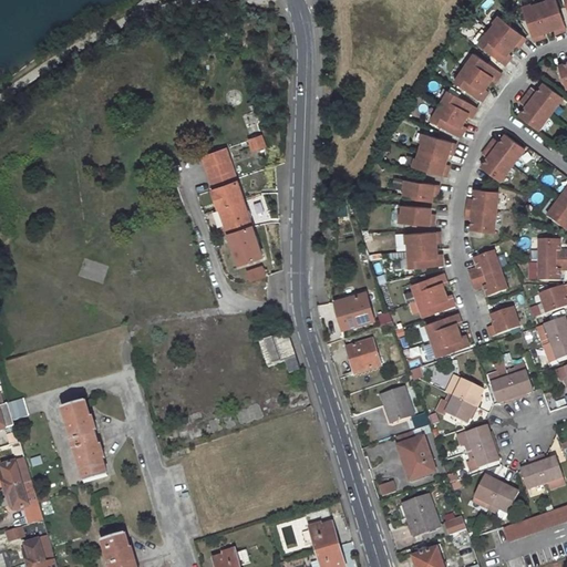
[(566,31),(556,0),(548,0),(547,1),(548,2),(540,6),(544,13),(549,32),(555,30),(557,34),(566,31)]
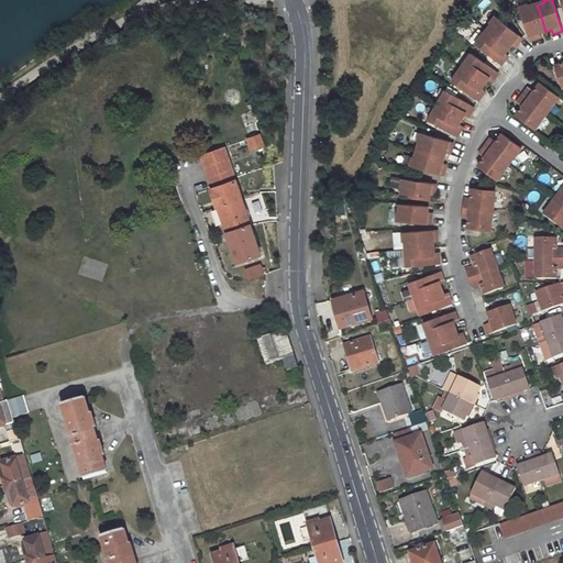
[(528,23),(533,41),(541,39),(540,33),(545,32),(540,13),(537,6),(530,8),(530,6),(522,8),(528,23)]
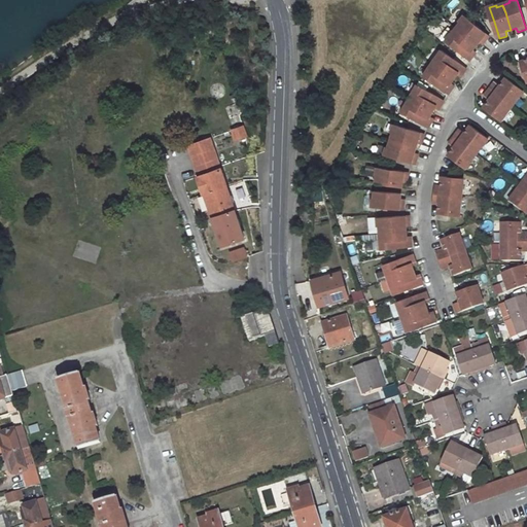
[(492,35),(466,14),(460,22),(461,23),(457,28),(478,45),(481,41),(485,44),(492,35)]
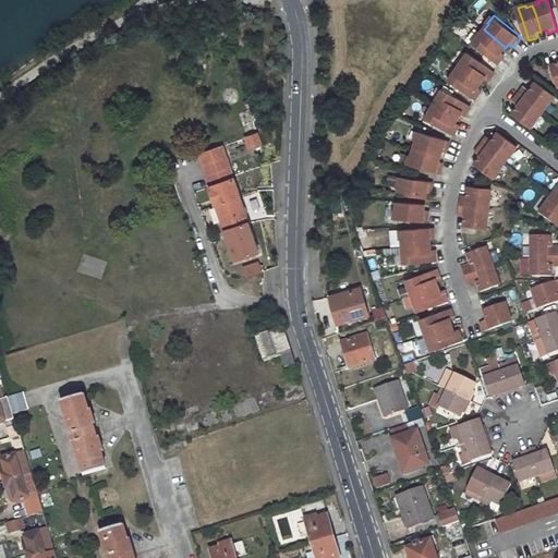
[(473,44),(490,57),(499,63),(506,56),(501,51),(506,48),(484,29),(473,44)]
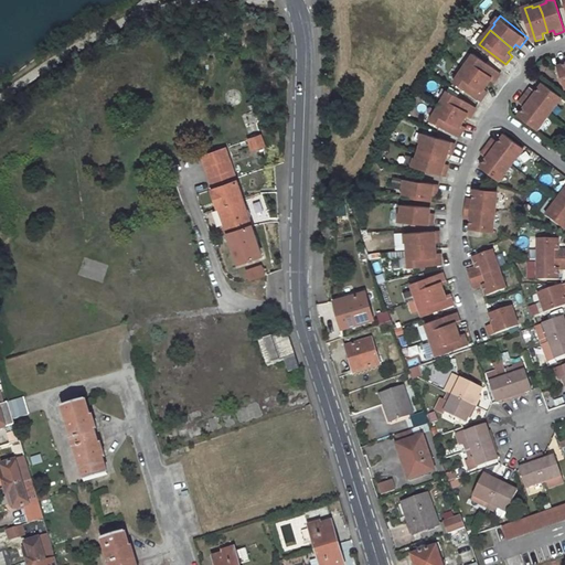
[(502,73),(475,53),(465,67),(488,84),(491,78),(496,83),(502,73)]
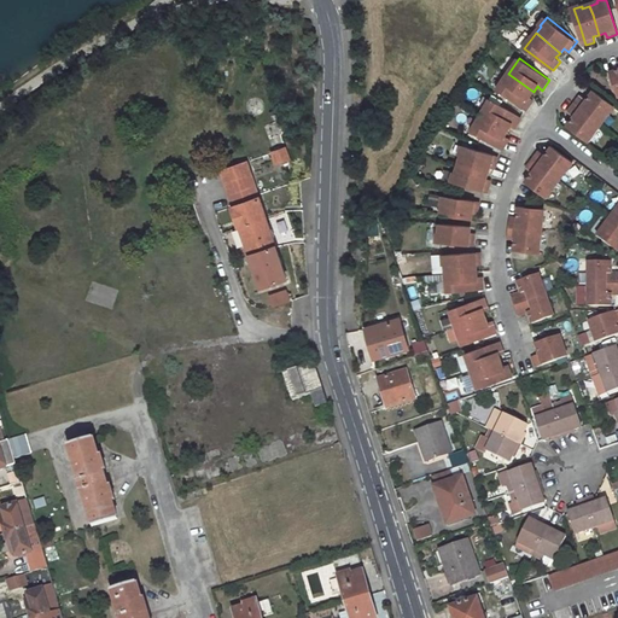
[(497,89),(516,103),(528,111),(535,100),(530,97),(534,92),(508,74),(497,89)]
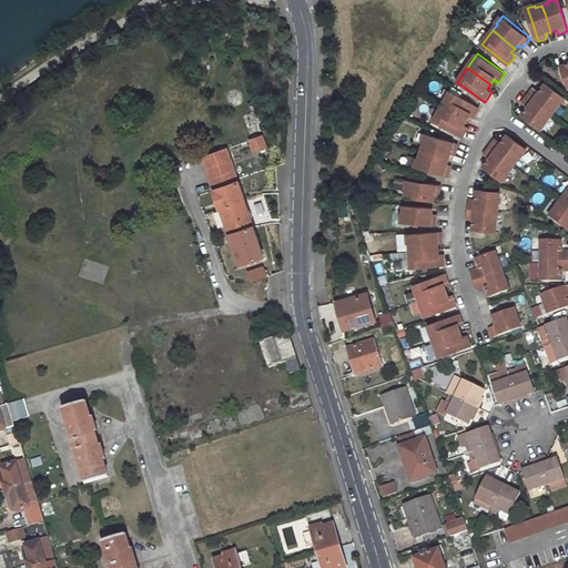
[(529,95),(554,114),(567,98),(547,83),(541,91),(536,88),(529,95)]
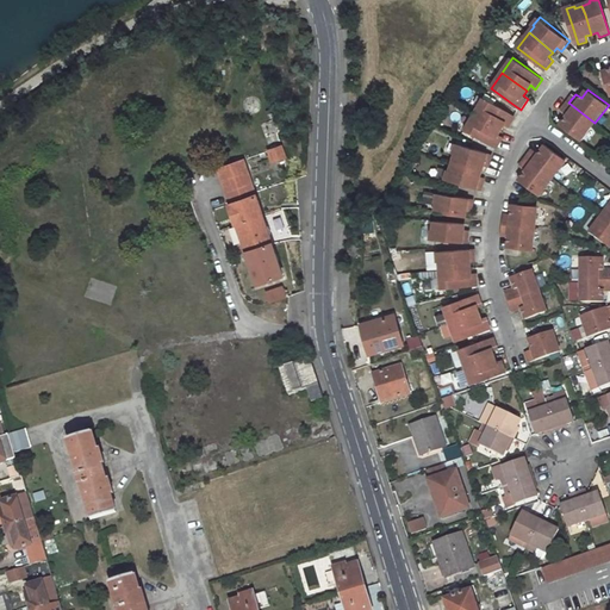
[(486,120),(500,129),(504,123),(509,126),(515,117),(503,110),(484,97),(474,113),(486,120)]
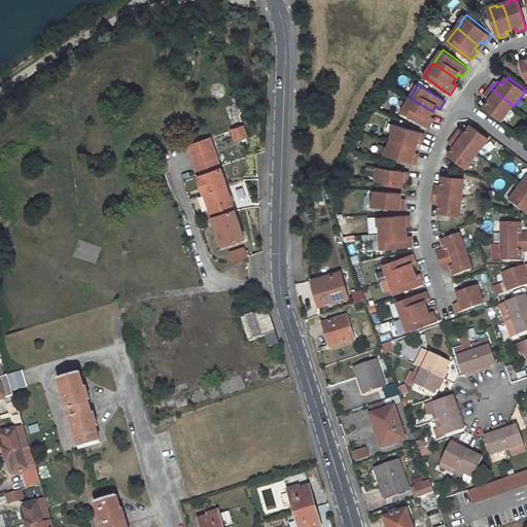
[(485,108),(502,121),(514,106),(491,89),(486,97),(490,100),(485,108)]
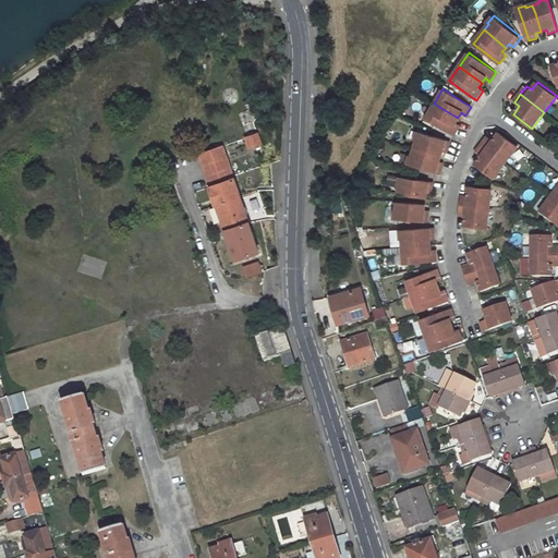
[(425,118),(444,129),(453,135),(460,125),(456,122),(458,118),(445,110),(434,104),(425,118)]
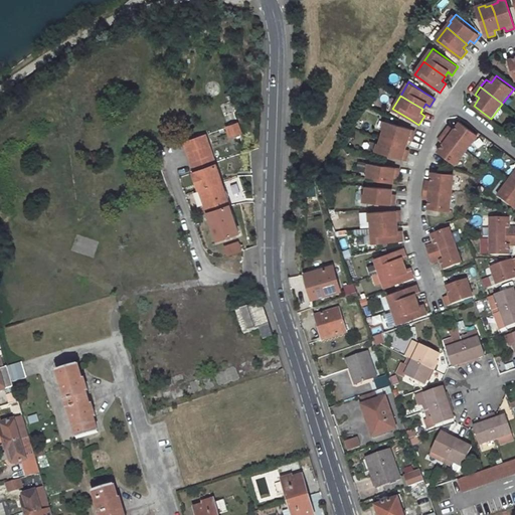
[(382,137),(406,145),(408,140),(412,141),(415,131),(404,127),(385,121),(382,129),(384,130),(382,137)]
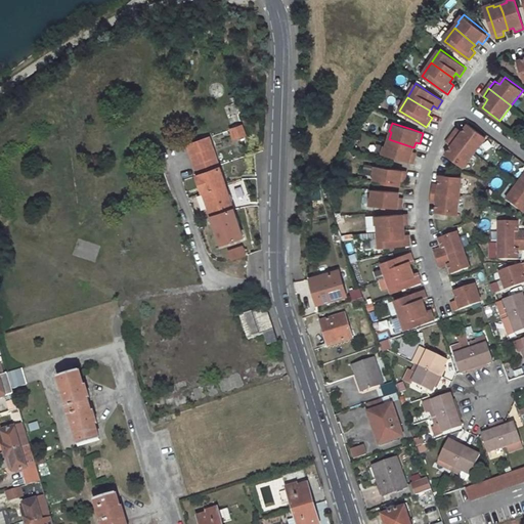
[(232,141),(246,137),(242,124),(228,129),(232,141)]
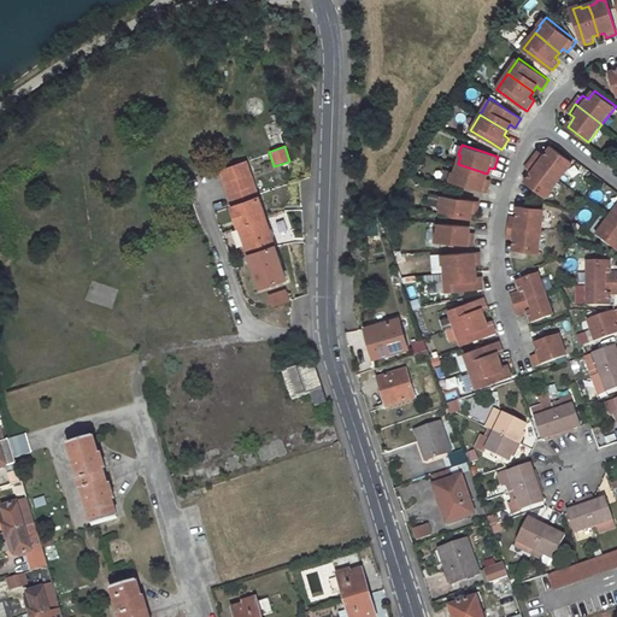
[(576,163),(556,147),(547,157),(541,152),(535,162),(547,170),(552,174),(562,182),(576,163)]
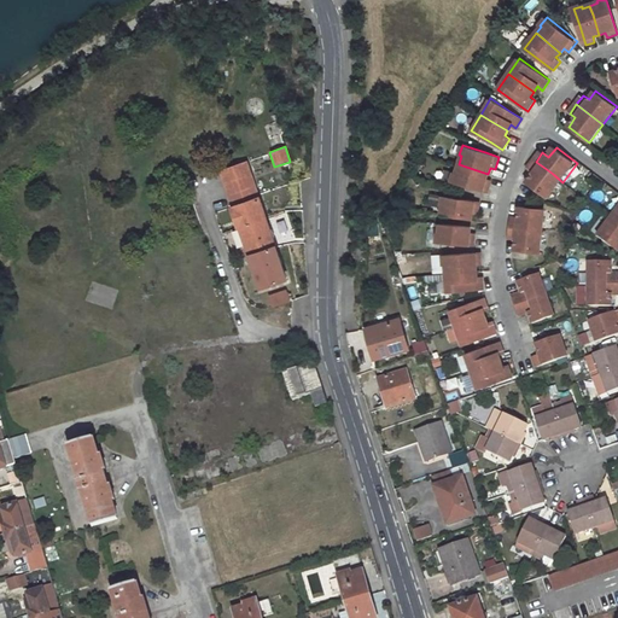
[(548,200),(563,182),(553,174),(548,170),(536,162),(529,170),(535,175),(528,185),(548,200)]
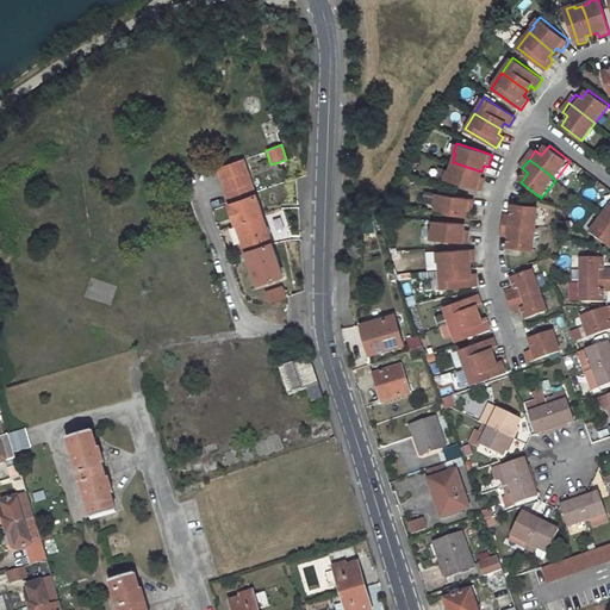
[(243,161),(217,170),(256,286),(281,277),(243,161)]
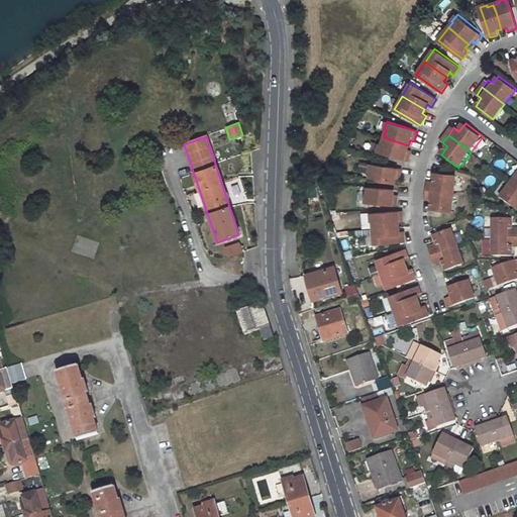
[(408,145),(384,137),(382,143),(380,143),(377,151),(408,162),(411,150),(407,149),(408,145)]
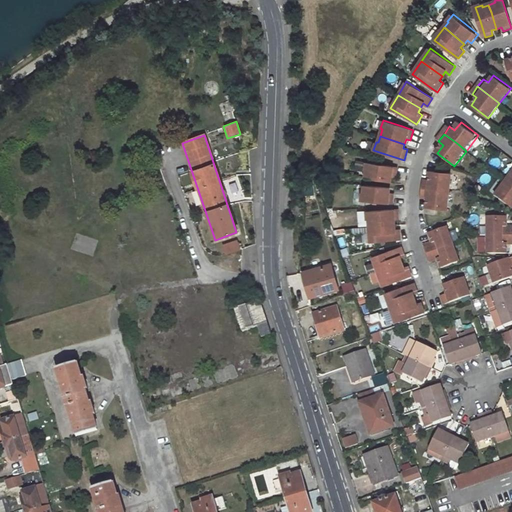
[(364,178),(389,182),(391,177),(395,177),(396,168),(365,162),(364,170),(365,171),(364,178)]
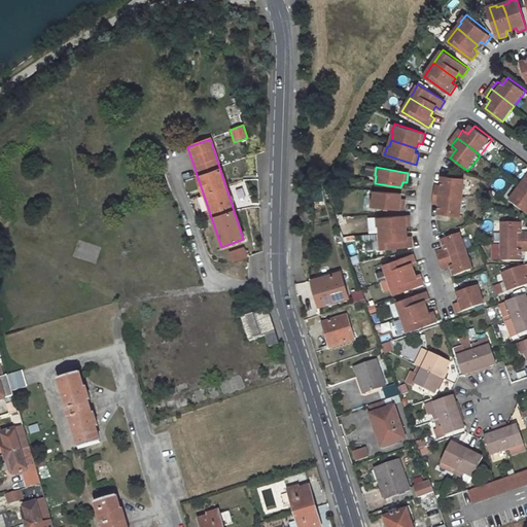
[(465,179),(443,177),(442,186),(435,186),(434,196),(462,199),(463,199),(465,179)]
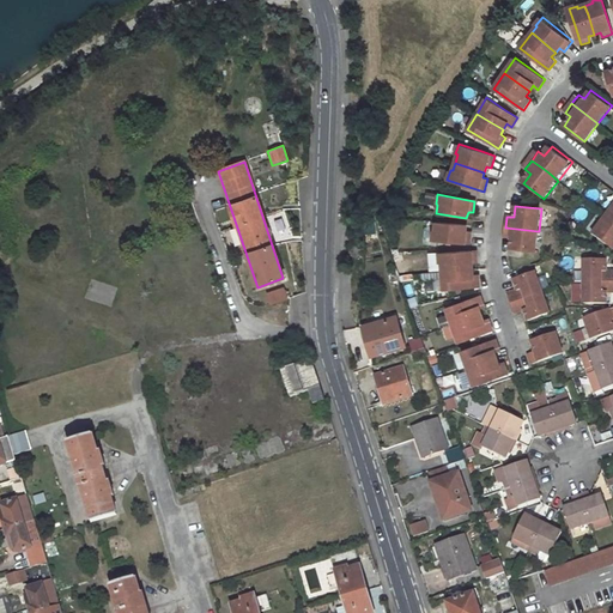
[(594,236),(612,250),(612,222),(607,218),(594,236)]
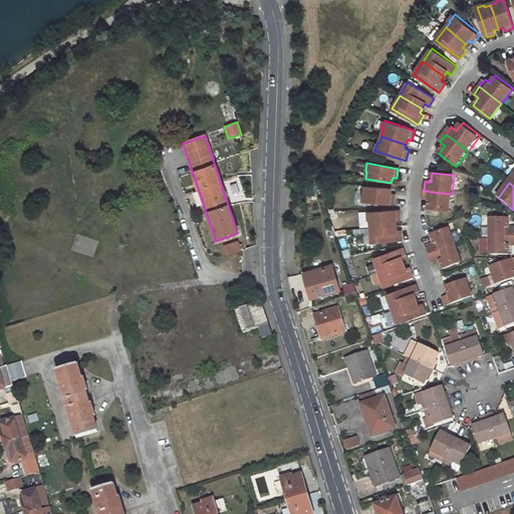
[(391,190),(365,187),(364,194),(362,194),(361,202),(381,205),(394,206),(395,195),(390,195),(391,190)]
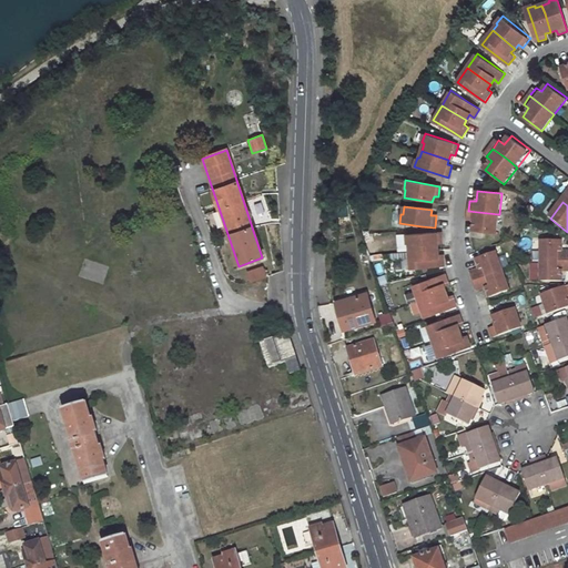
[(498,214),(468,211),(467,221),(474,222),(473,233),(497,235),(499,214),(498,214)]
